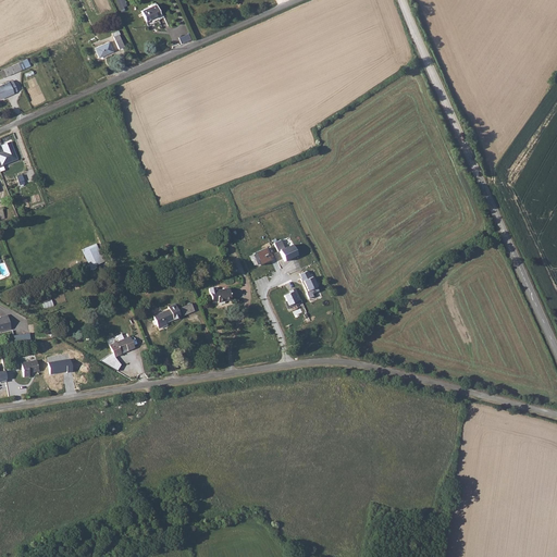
[(124,0),(115,0),(120,10),(126,7),(124,0)]
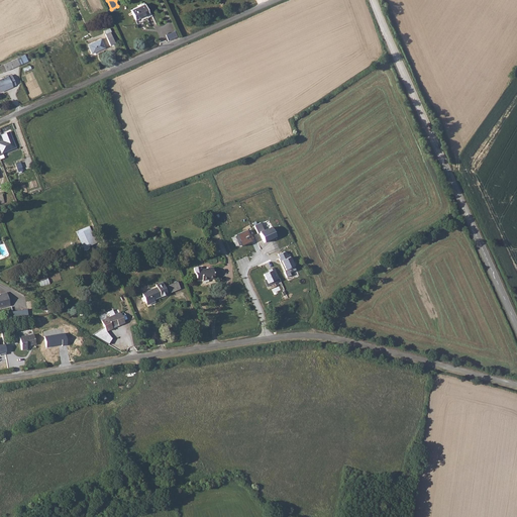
[(146,2),(132,9),(136,18),(150,11),(146,2)]
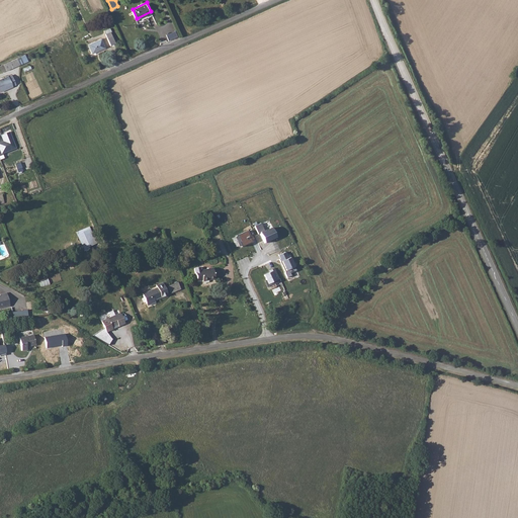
[(169,39),(178,36),(175,30),(167,34),(169,39)]
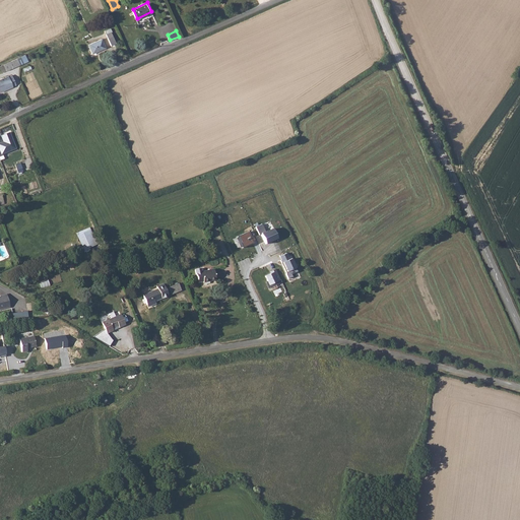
[(106,49),(102,40),(89,46),(93,54),(106,49)]
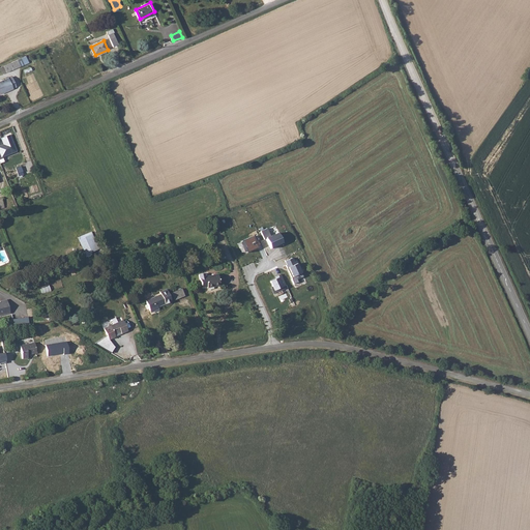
[(5,72),(13,68),(21,65),(18,59),(2,65),(4,69),(5,72)]
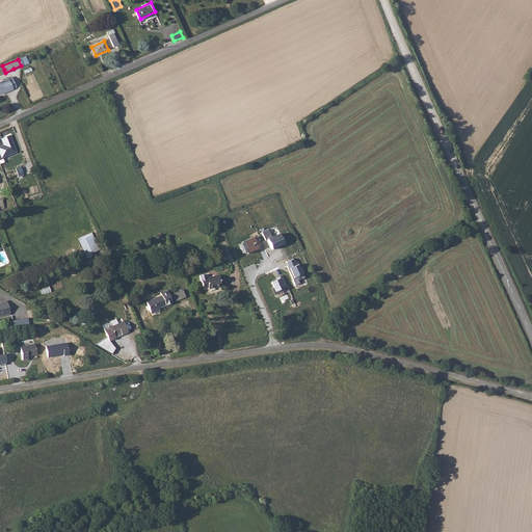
[(8,79),(7,77),(0,80),(0,96),(14,90),(12,88),(17,86),(12,77),(8,79)]
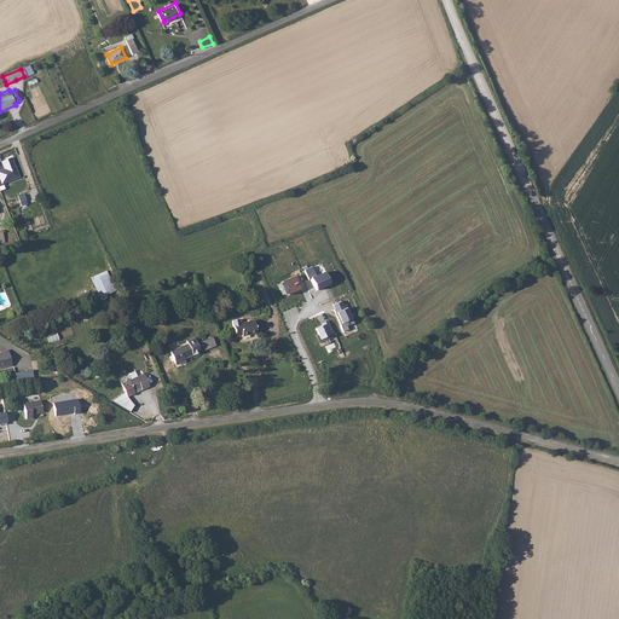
[(12,158),(0,162),(1,163),(4,169),(0,171),(0,180),(1,185),(9,183),(19,178),(12,158)]
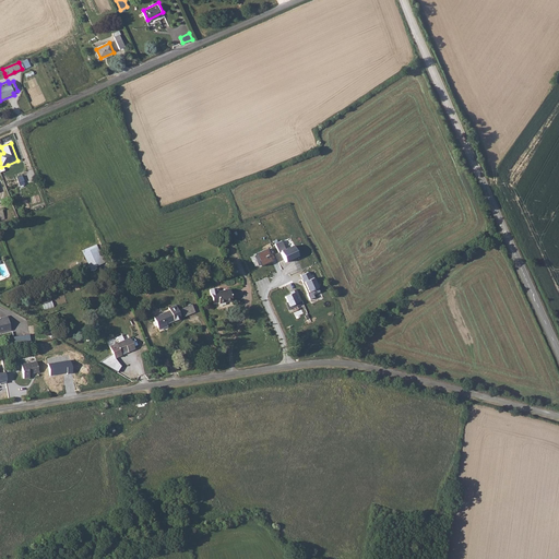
[(292,237),(275,245),(280,253),(281,252),(286,264),(300,258),(292,237)]
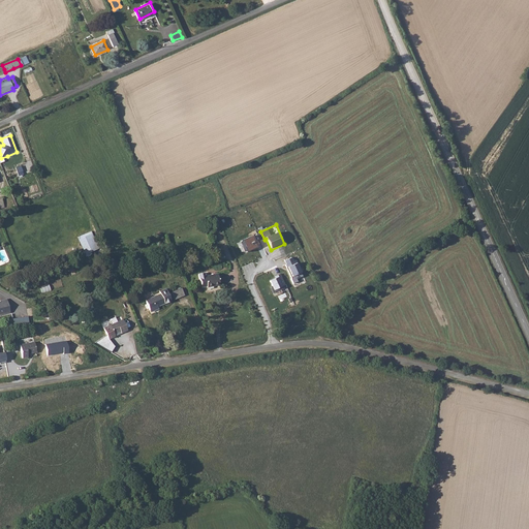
[(86,254),(99,249),(92,231),(79,237),(86,254)]
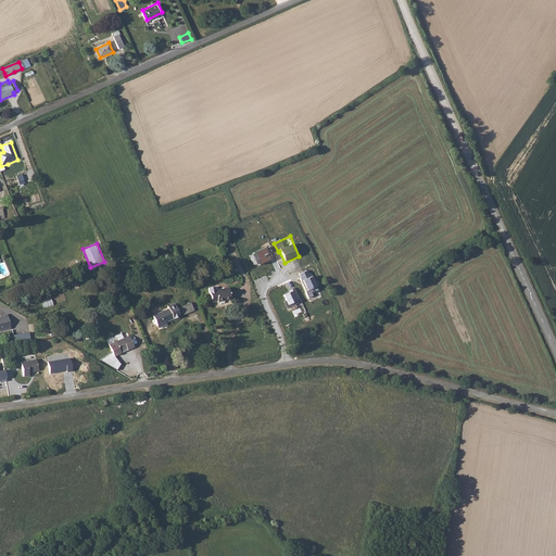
[(266,249),(254,254),(260,266),(272,261),(266,249)]
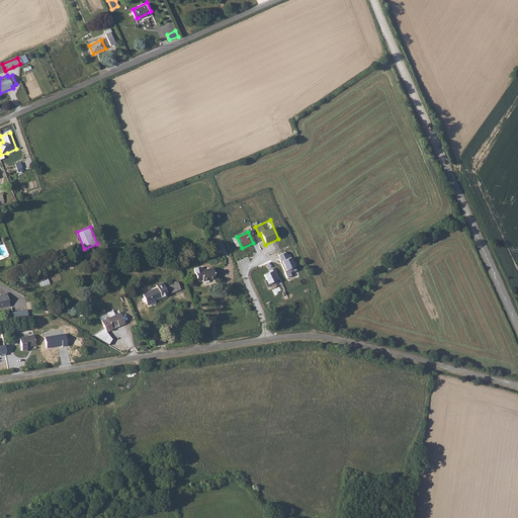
[(289,258),(286,252),(278,256),(286,274),(285,274),(287,278),(291,276),(290,274),(296,271),(295,270),(296,269),(290,257),(289,258)]
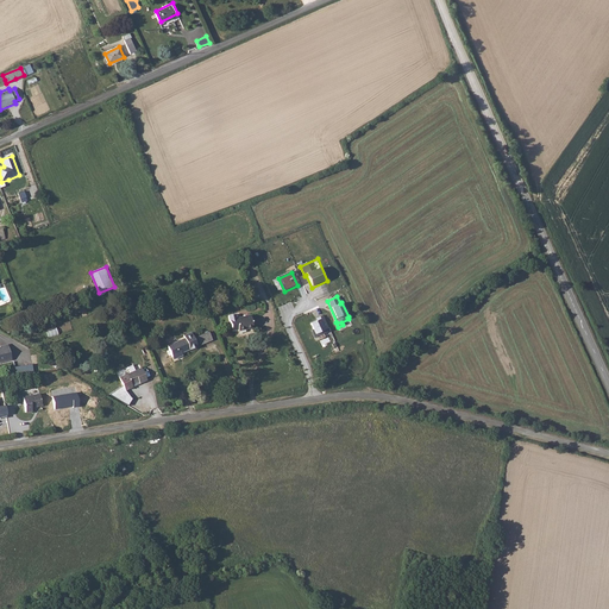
[(227,315),(233,332),(239,330),(239,332),(255,327),(250,313),(237,316),(236,313),(227,315)]
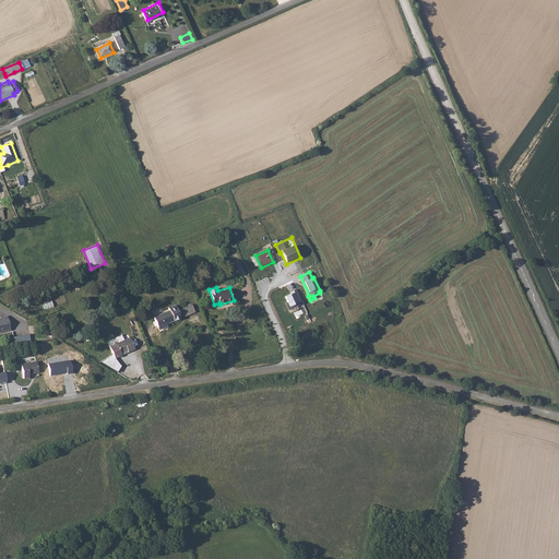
[(296,289),(289,293),(290,295),(285,297),(287,304),(286,304),(289,310),(302,304),(296,289)]
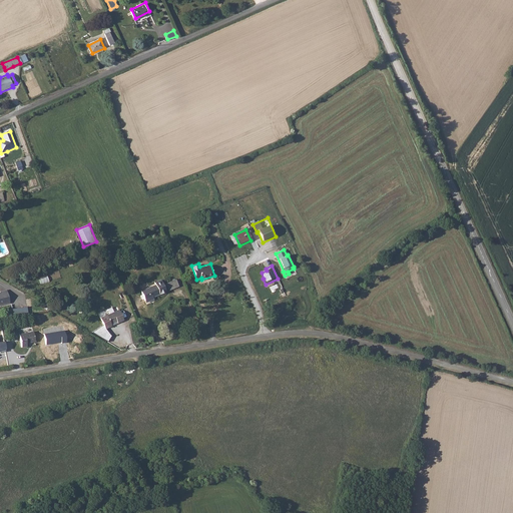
[(48,275),(39,278),(42,285),(50,282),(48,275)]
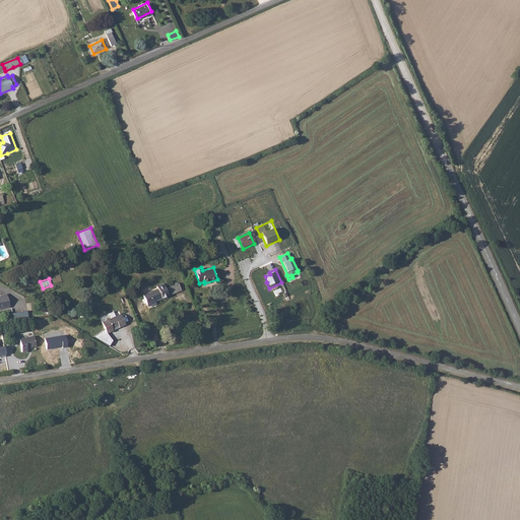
[(183,290),(179,283),(168,288),(171,296),(183,290)]
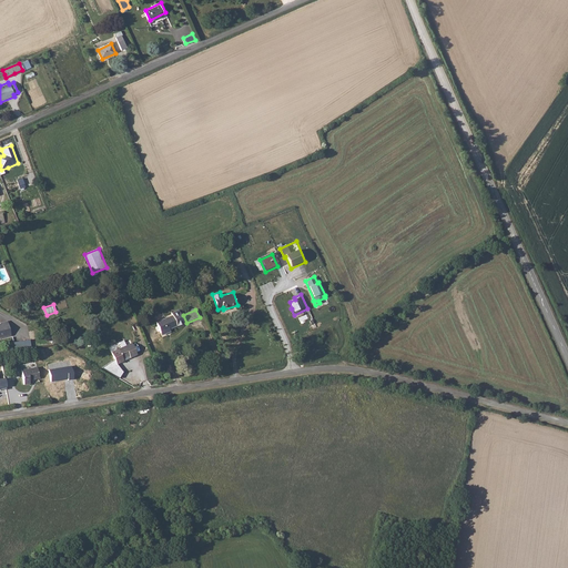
[(156,323),(162,336),(171,333),(170,331),(184,324),(179,311),(172,313),(173,316),(156,323)]
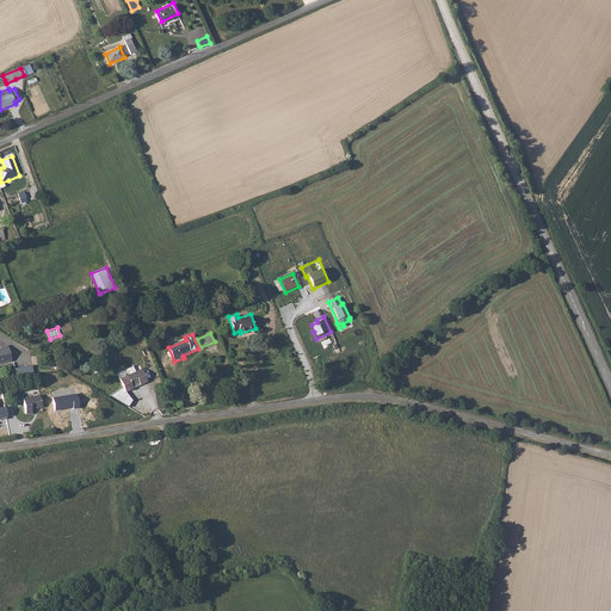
[(0,349),(0,363),(13,360),(8,345),(1,346),(2,349),(0,349)]
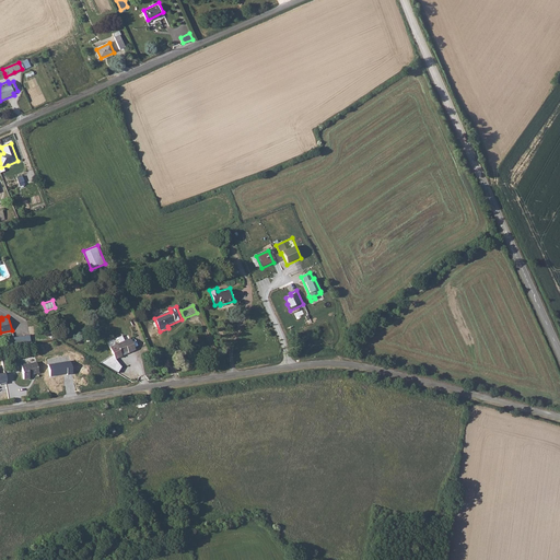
[(18,337),(19,346),(33,343),(31,335),(18,337)]
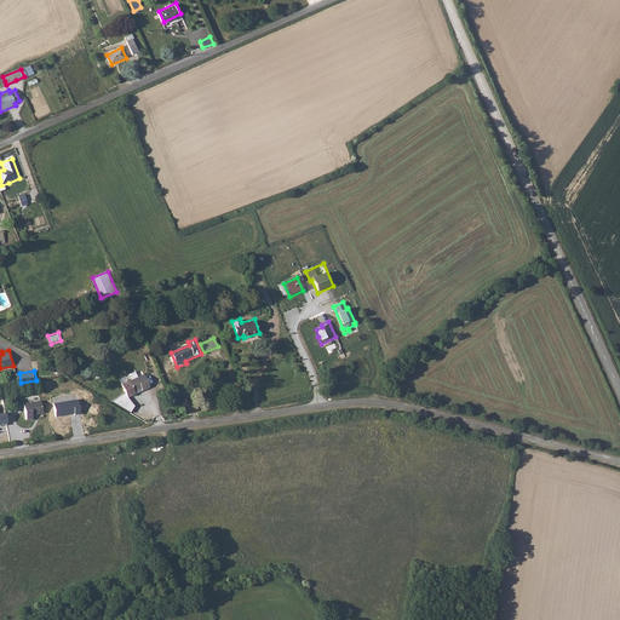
[(144,388),(145,390),(153,388),(148,374),(122,386),(126,394),(127,399),(136,395),(135,392),(144,388)]
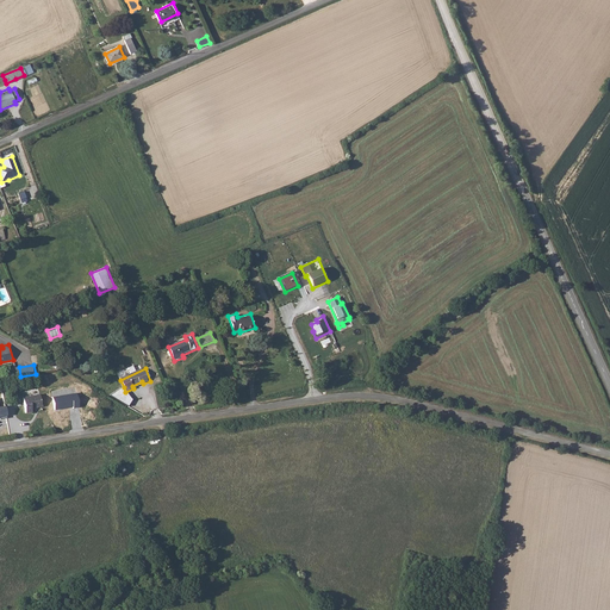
[(125,392),(124,387),(111,397),(129,408),(132,400),(125,392)]
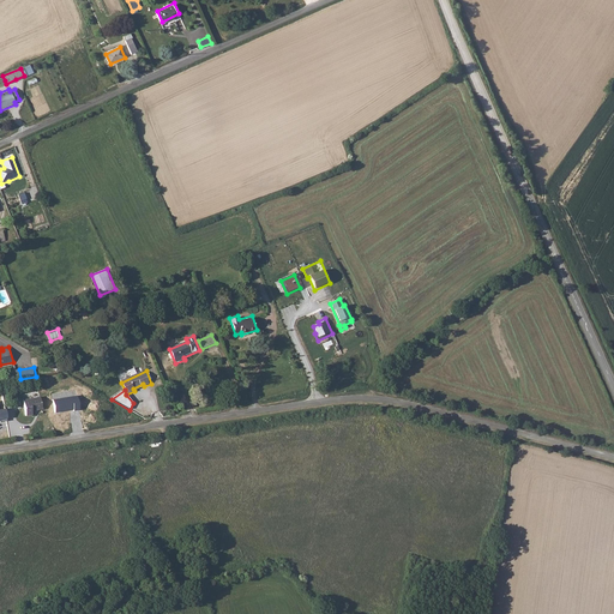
[(55,414),(80,409),(78,396),(52,401),(55,414)]
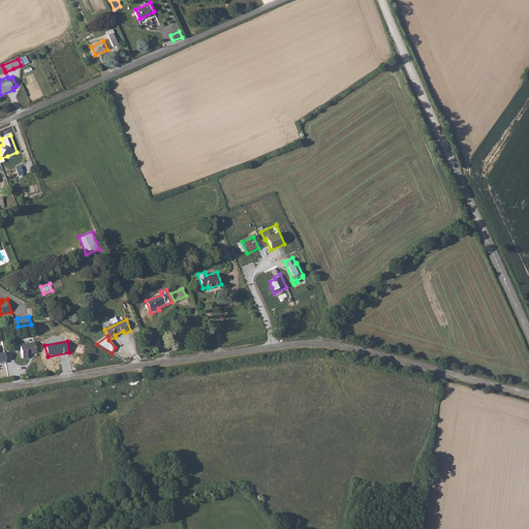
[(36,356),(35,346),(20,348),(22,362),(27,361),(27,358),(36,356)]
